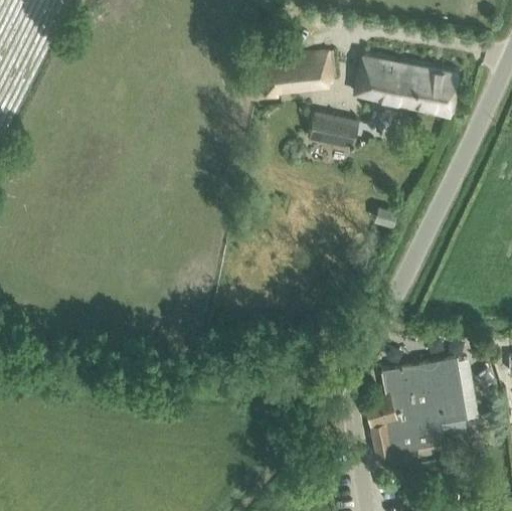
[(268,100),(281,99),(281,93),(332,87),(331,81),(337,80),(333,52),(263,60),(268,100)]
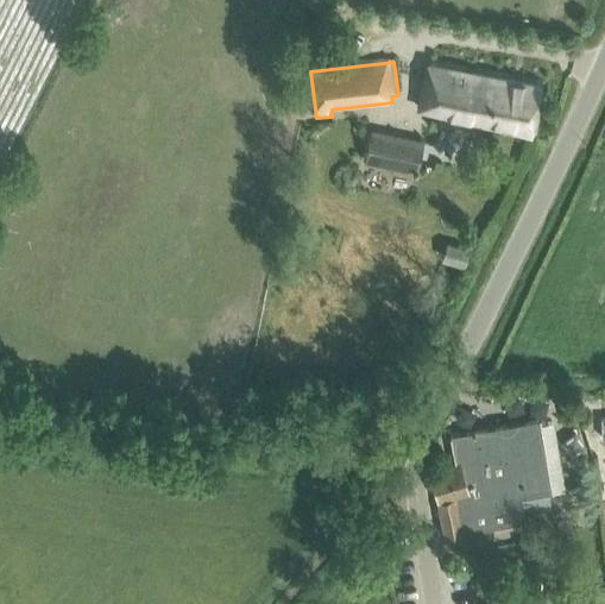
[(429,67),(424,88),(435,90),(429,119),(479,129),(479,127),(511,133),(534,138),(543,89),(521,85),(440,69),(429,67)]
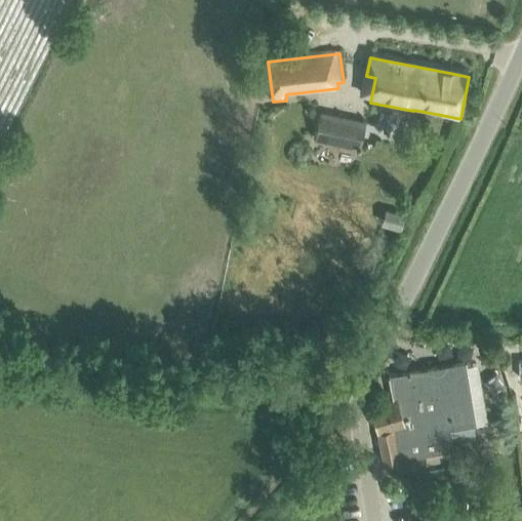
[(320,129),(318,144),(362,153),(368,124),(323,115),(320,129)]
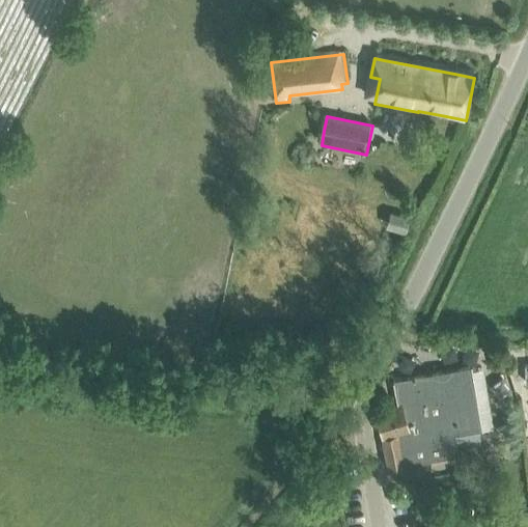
[(400,409),(379,415),(385,440),(386,447),(391,472),(421,467),(457,460),(454,439),(481,434),(471,369),(396,383),(400,409)]
